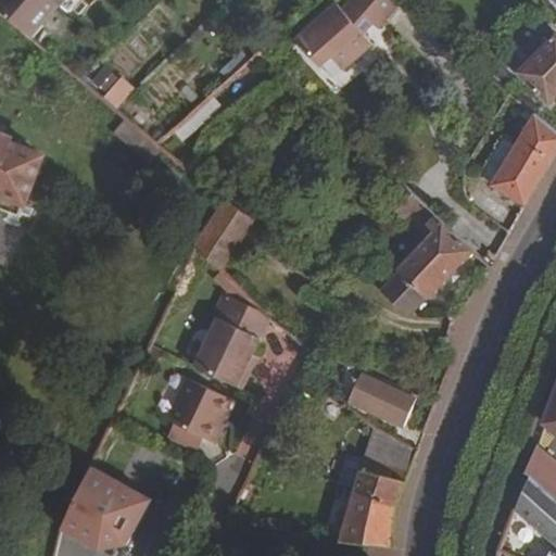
[(0,0),(0,12),(32,39),(42,27),(41,26),(47,19),(46,16),(57,3),(52,0),(0,0)]
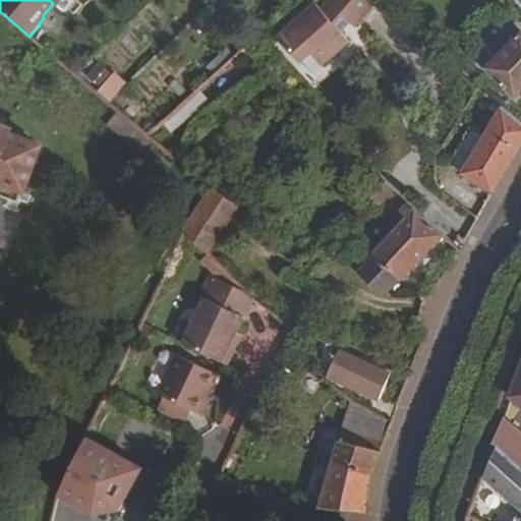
[(49,0),(53,3),(65,14),(76,0),(49,0)]
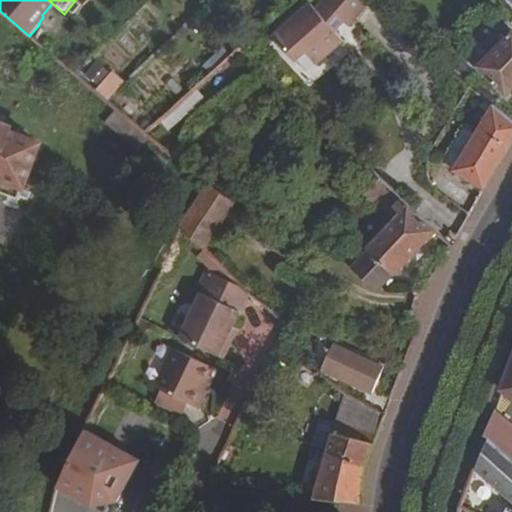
[(323,0),(315,10),(310,5),(272,38),(294,63),(305,53),(315,66),(343,42),(335,33),(343,23),(348,28),(371,2),(369,0),(323,0)]
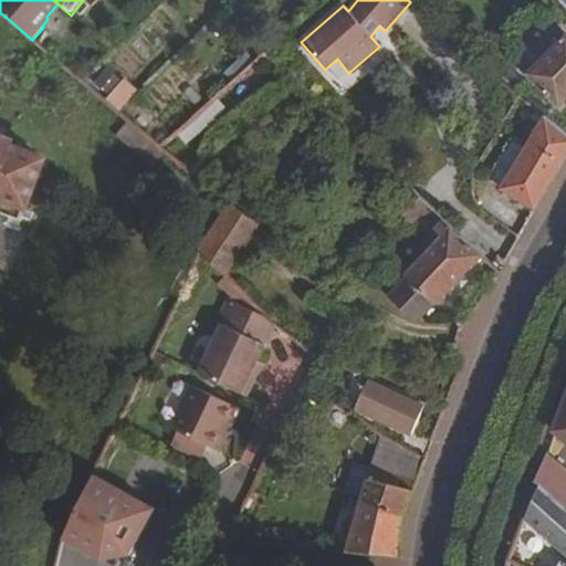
[(565,0),(556,0),(565,9),(565,0)]
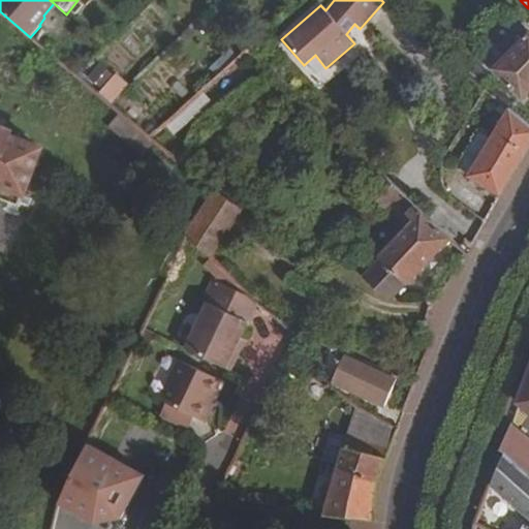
[(528,35),(495,69),(524,98),(528,93),(528,35)]
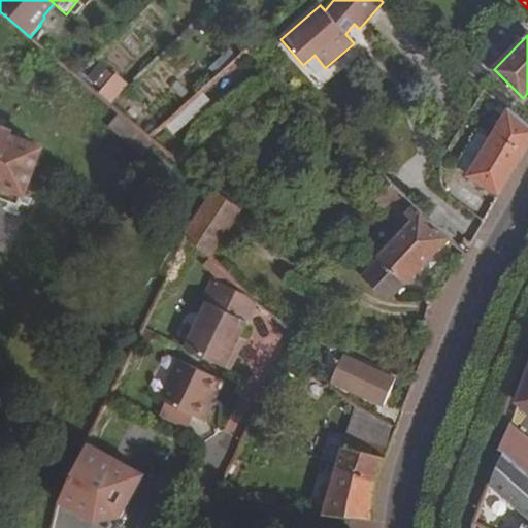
[(116,99),(125,78),(93,65),(84,87),(116,99)]
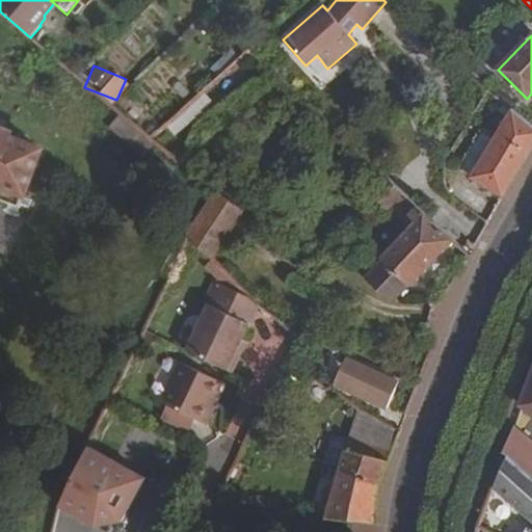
[(531,126),(531,103),(527,107),(522,103),(514,112),(531,126)]
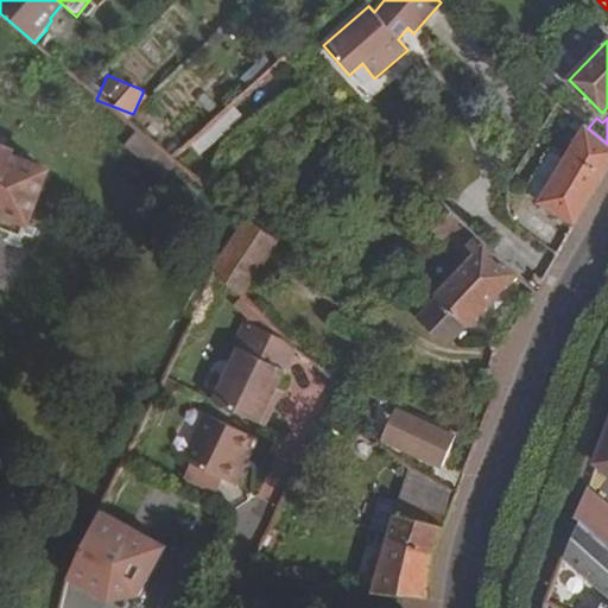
[(539,203),(575,225),(607,166),(607,144),(588,128),(587,127),(542,198),(539,203)]
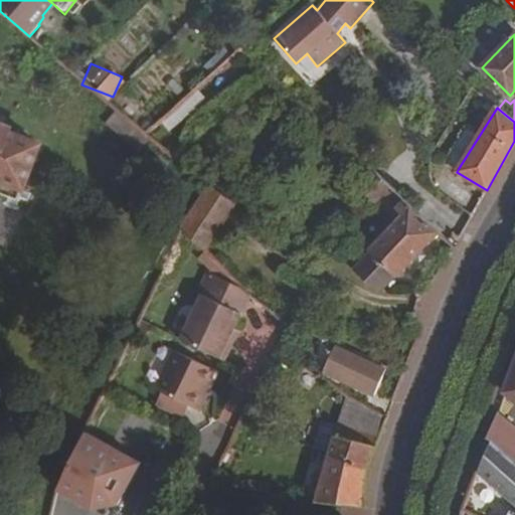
[(117,110),(106,123),(125,138),(136,126),(117,110)]
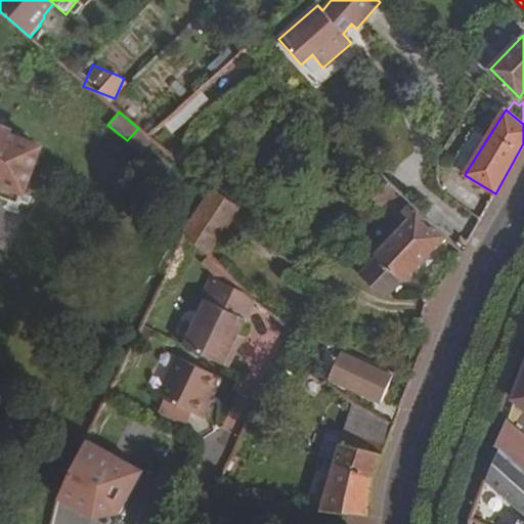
[(0,182),(25,192),(42,147),(3,134),(5,127),(0,125),(0,182)]
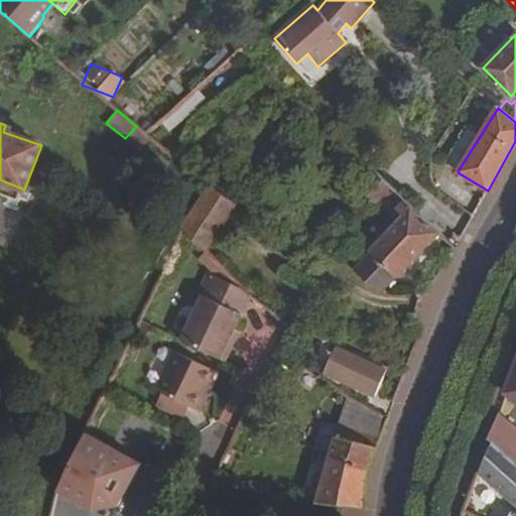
[(136,126),(125,138),(138,150),(149,137),(136,126)]
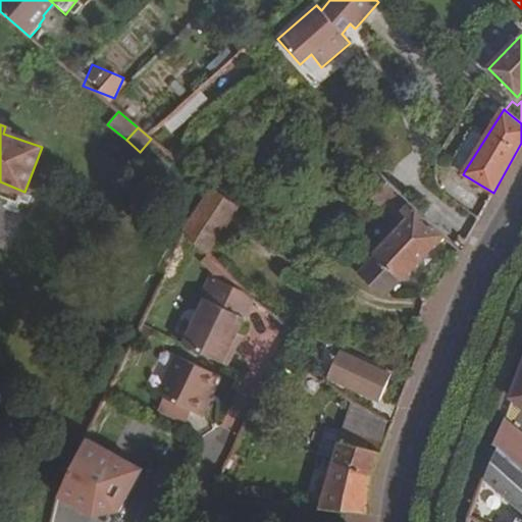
[(473,129),(454,163),(465,170),(485,138),(473,129)]
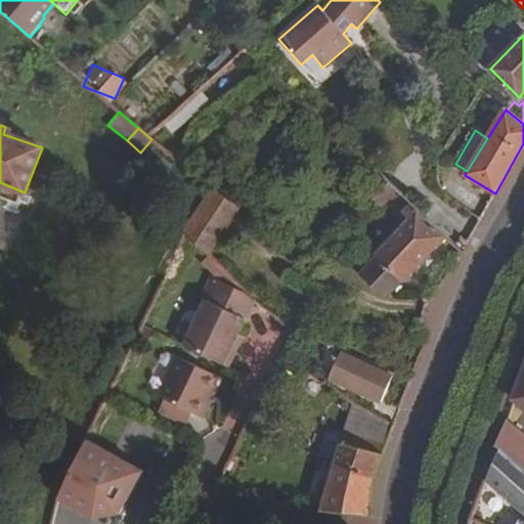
[(403,282),(445,237),(383,177),(381,175),(366,191),(383,207),(391,199),(410,217),(376,255),(403,282)]
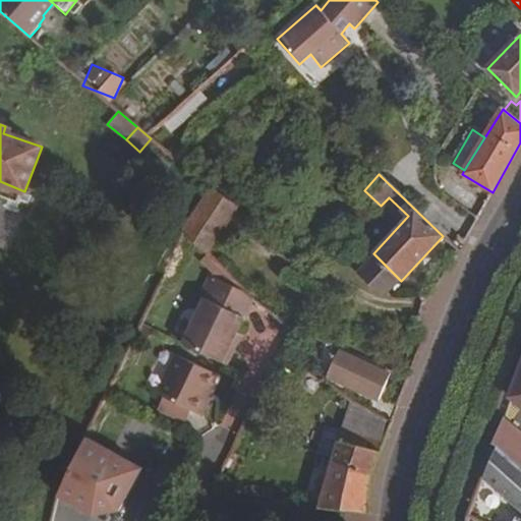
[(24,191),(0,181),(0,195),(19,204),(24,191)]
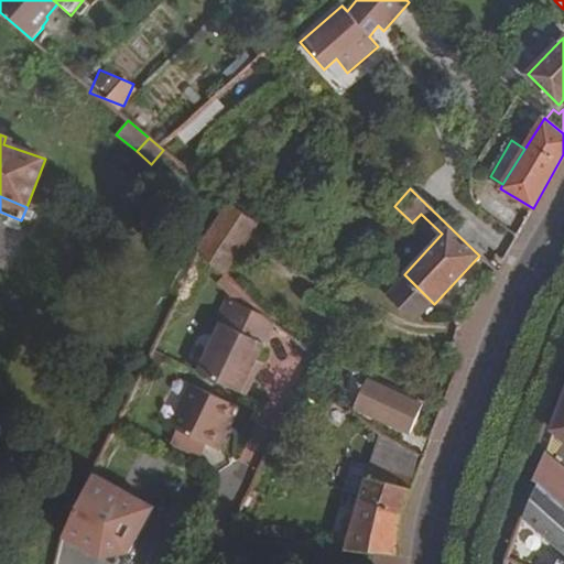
[(197,249),(226,275),(259,223),(228,203),(197,249)]
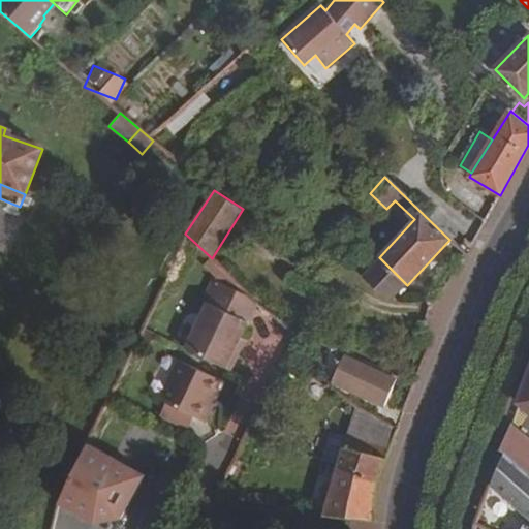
[(211,302),(186,347),(228,369),(239,351),(234,349),(258,304),(253,300),(215,279),(205,299),(211,302)]
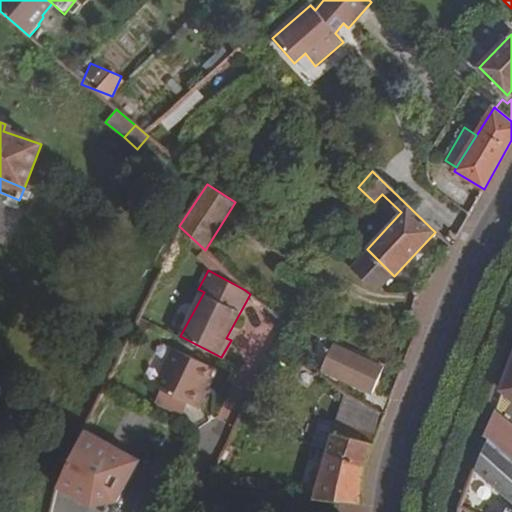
[(149,320),(140,316),(134,328),(143,332),(149,320)]
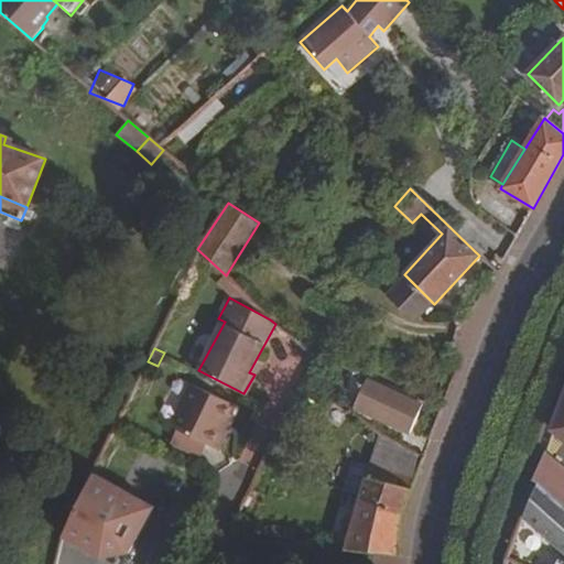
[(234,404),(190,381),(166,422),(215,447),(224,430),(220,429),(234,404)]
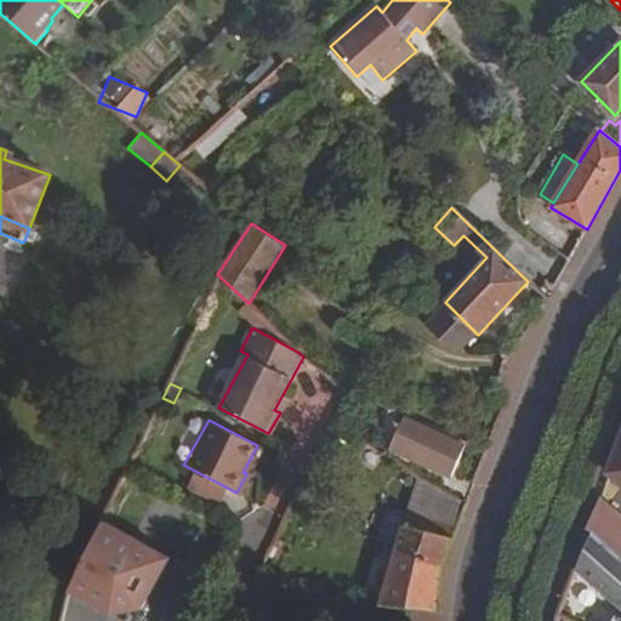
[(436,467),(453,476),(461,455),(414,434),(405,454),(425,462),(421,471),(433,476),(436,467)]
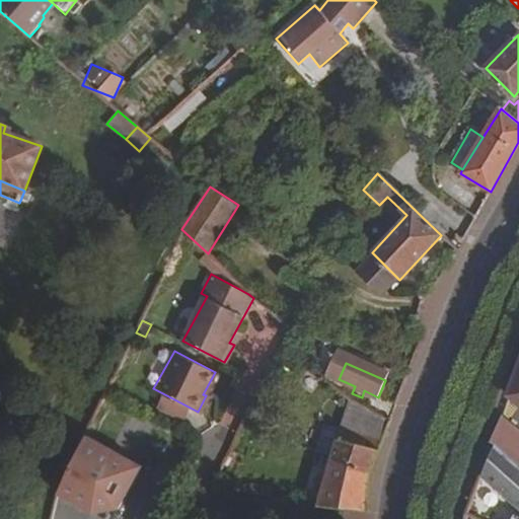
[(518,369),(510,393),(518,400),(518,369)]
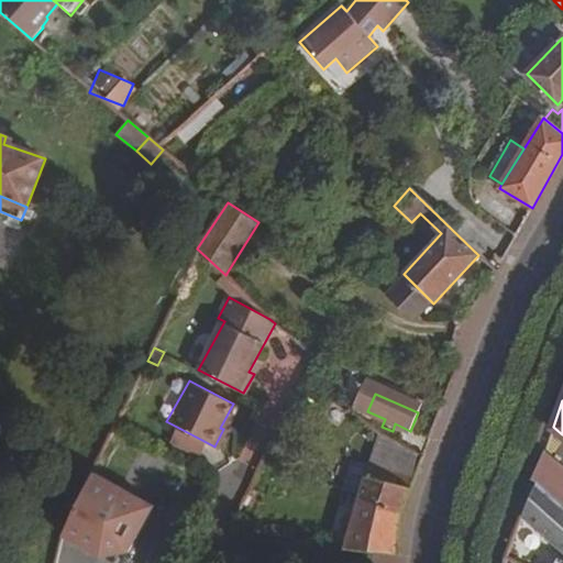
[(257,417),(238,461),(252,467),(272,423),(257,417)]
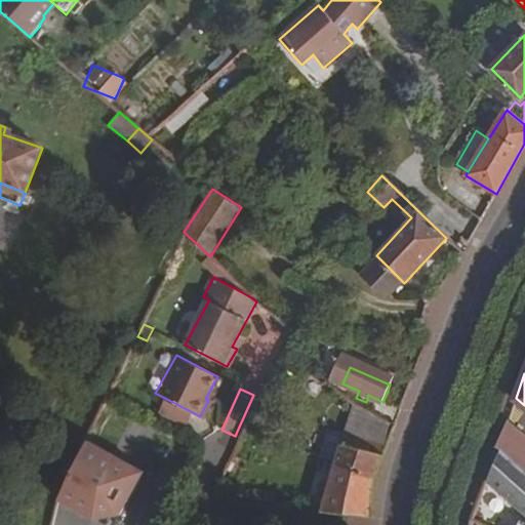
[(337,460),(335,468),(375,479),(394,427),(354,404),(337,460)]
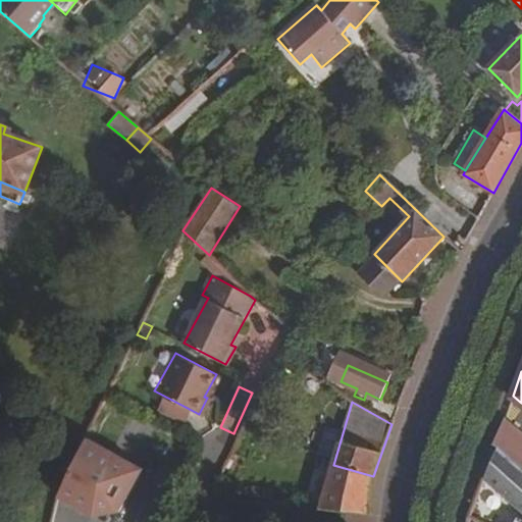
[(497,442),(521,466),(521,431),(506,418),(497,442)]
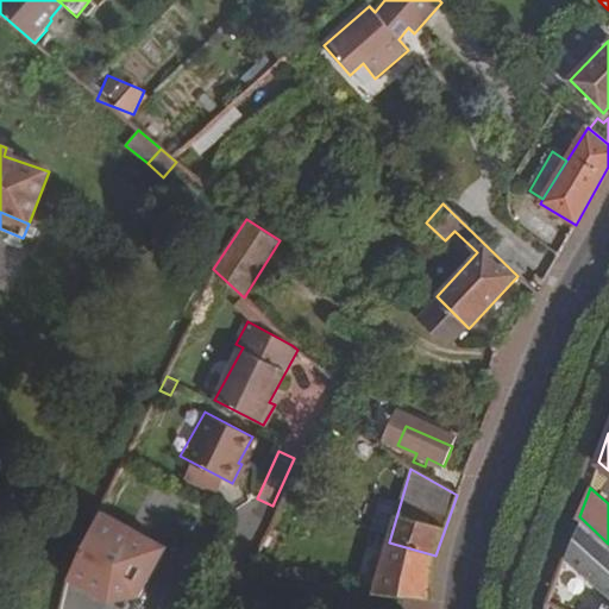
[(167,547),(99,515),(69,578),(68,583),(111,603),(142,598),(167,547)]
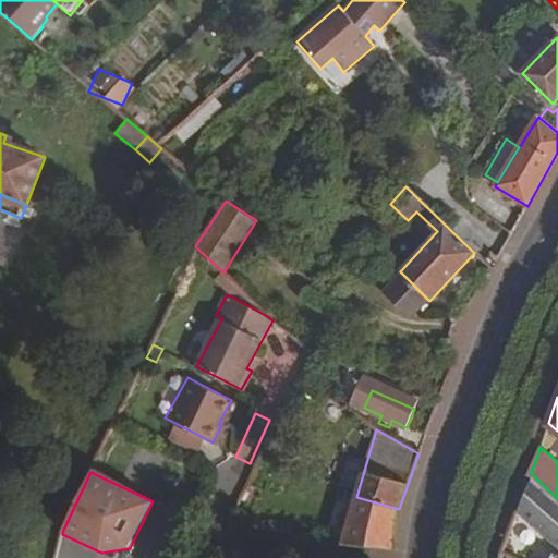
[(557,498),(531,473),(517,507),(557,544),(557,498)]
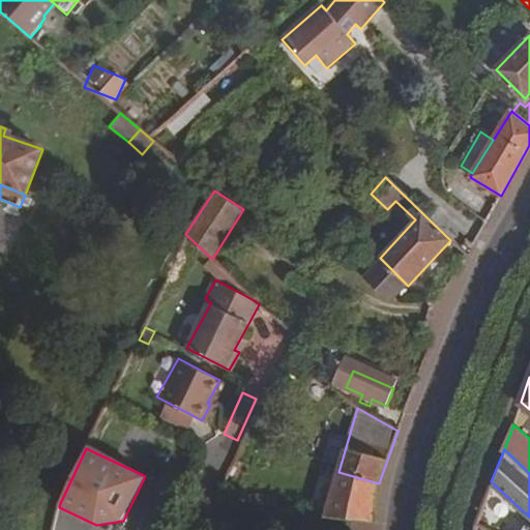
[(379,483),(339,472),(325,517),(375,522),(378,486),(379,483)]
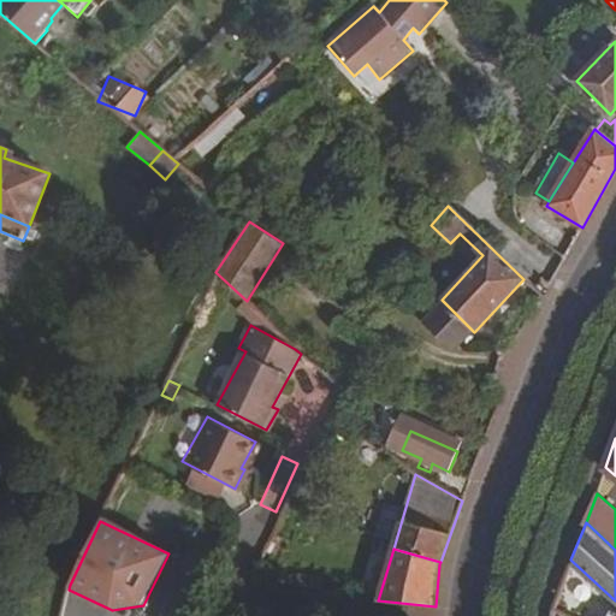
[(608,615),(611,609),(606,605),(600,615),(608,615)]
